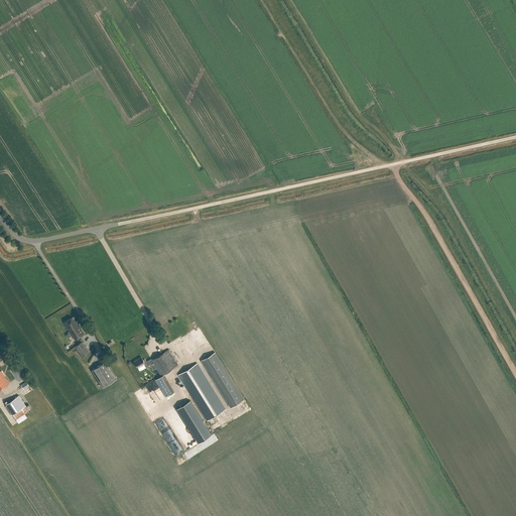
[(77,324),(73,316),(63,323),(75,340),(84,334),(78,323),(77,324)]
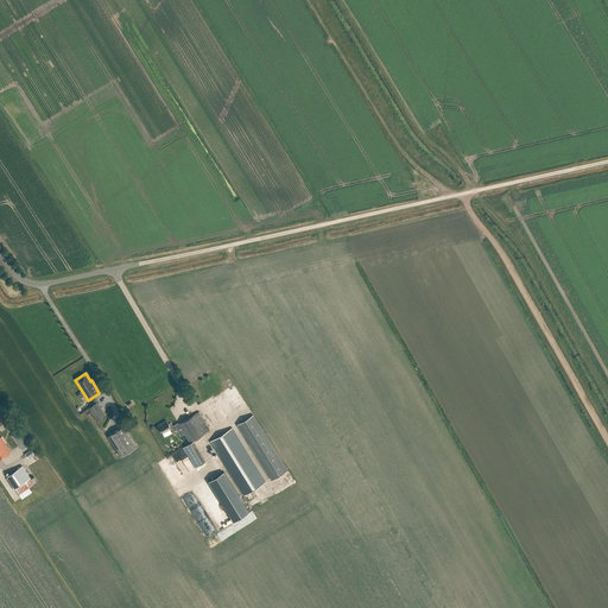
[(96,422),(106,416),(103,412),(97,401),(88,409),(96,422)]
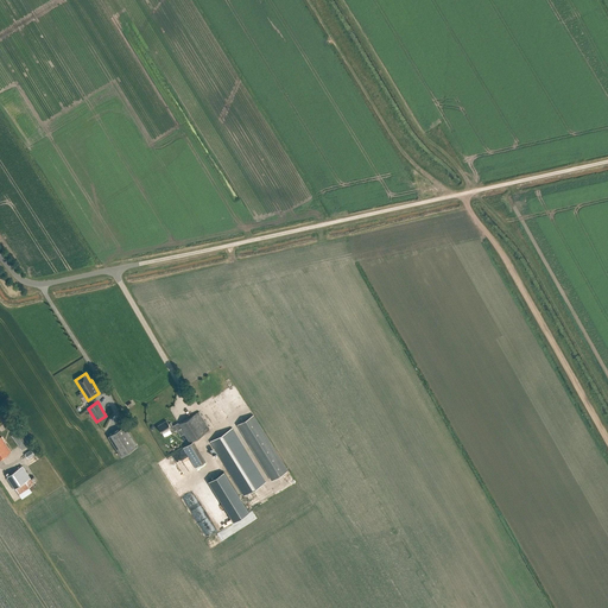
[(210,430),(198,411),(178,424),(178,423),(172,425),(171,423),(169,424),(166,420),(157,425),(163,434),(170,429),(171,432),(181,428),(189,442),(210,430)]
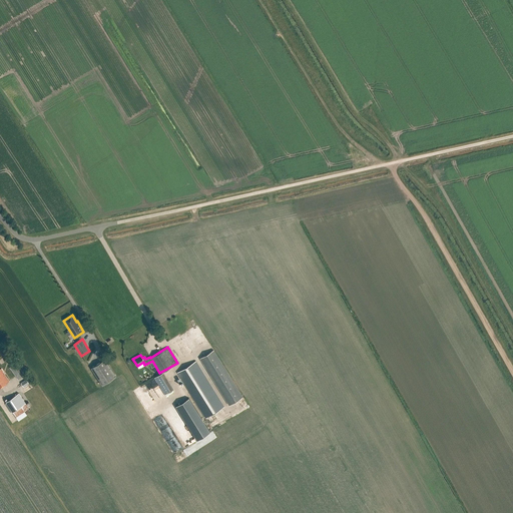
[(213,350),(200,358),(229,405),(242,397),(213,350)]
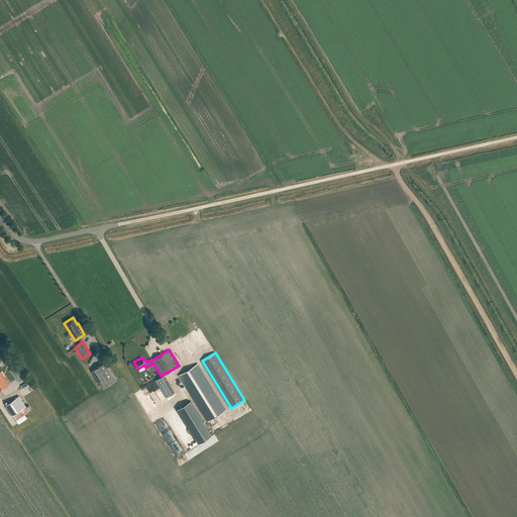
[(103,388),(117,379),(106,362),(92,371),(103,388)]
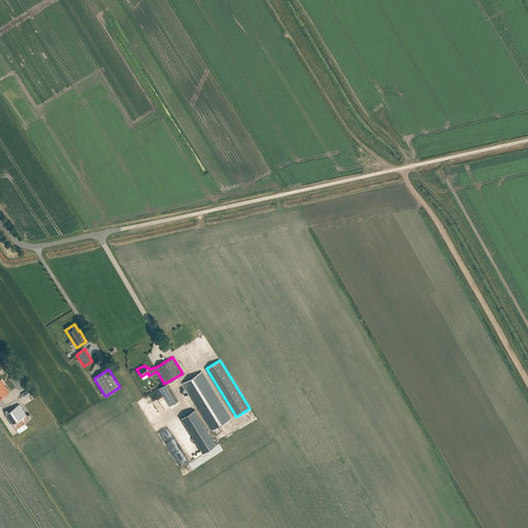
[(19,390),(27,385),(18,371),(9,376),(19,390)]
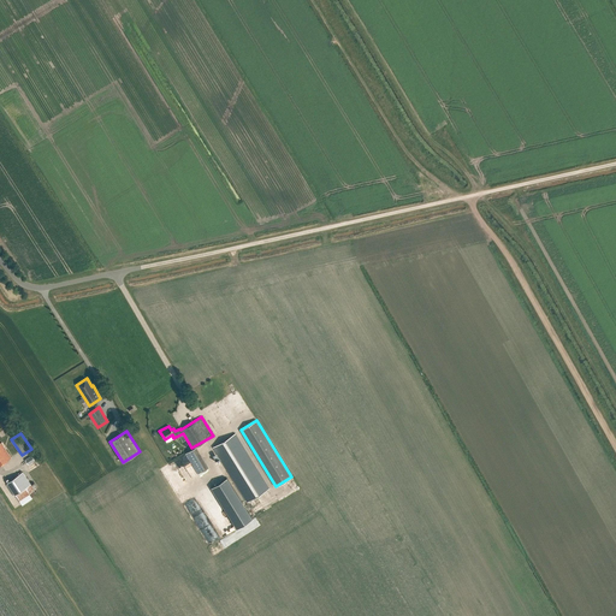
[(247,502),(270,489),(235,433),(213,446),(247,502)]
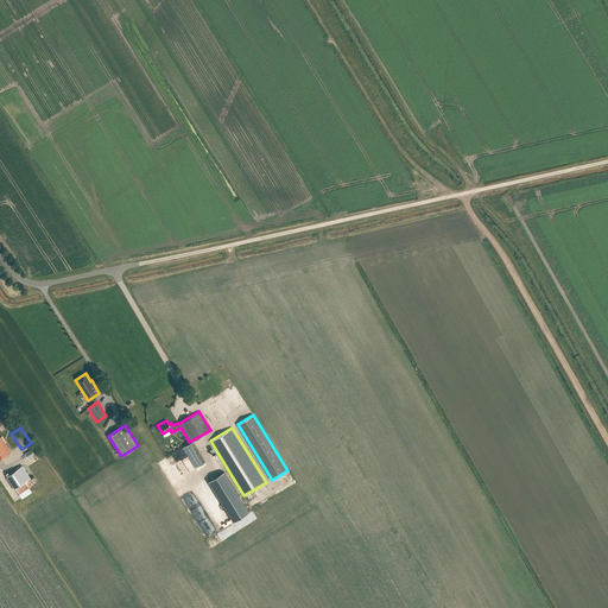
[(0,458),(11,451),(1,437),(0,437),(0,458)]
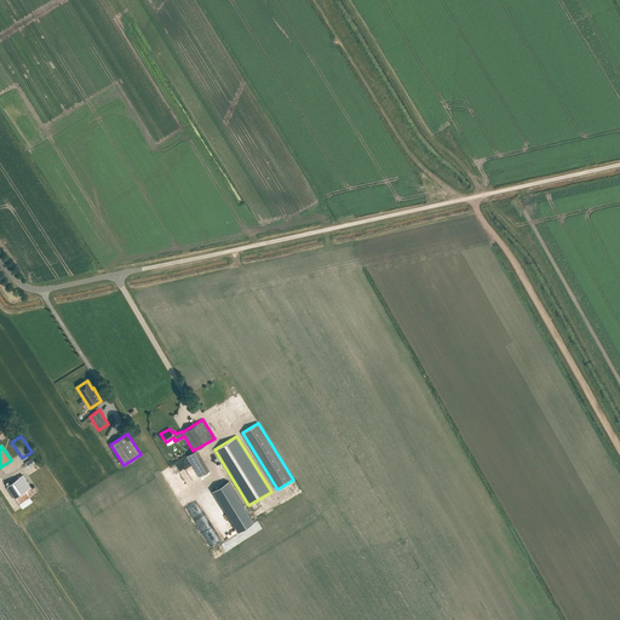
[(187,457),(200,477),(211,470),(197,449),(187,457)]
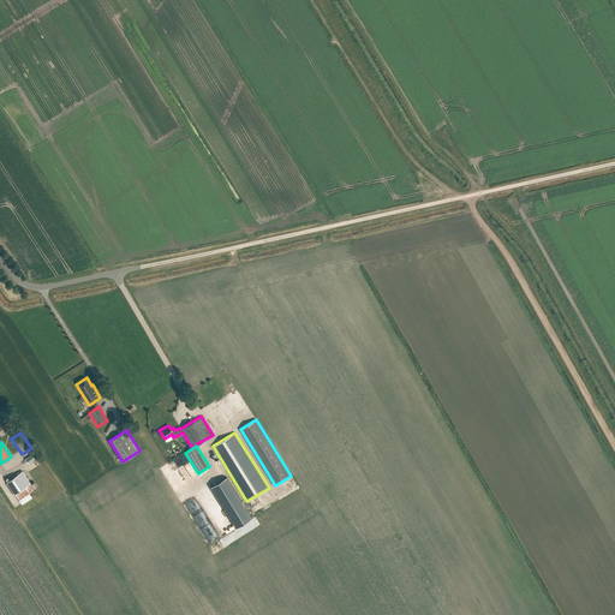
[(168,464),(172,471),(179,467),(184,476),(186,475),(185,471),(185,470),(180,458),(168,464)]
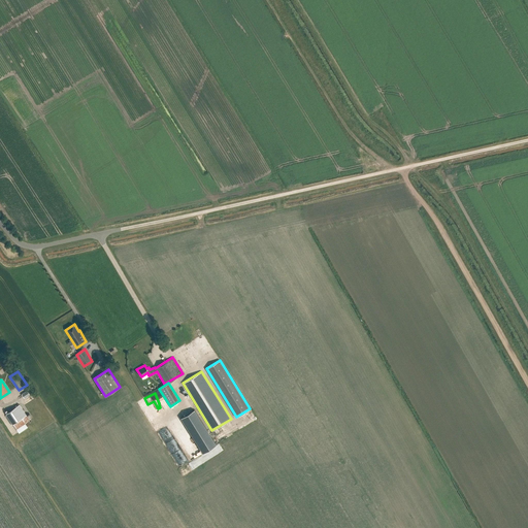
[(12,424),(26,415),(19,404),(6,414),(12,424)]
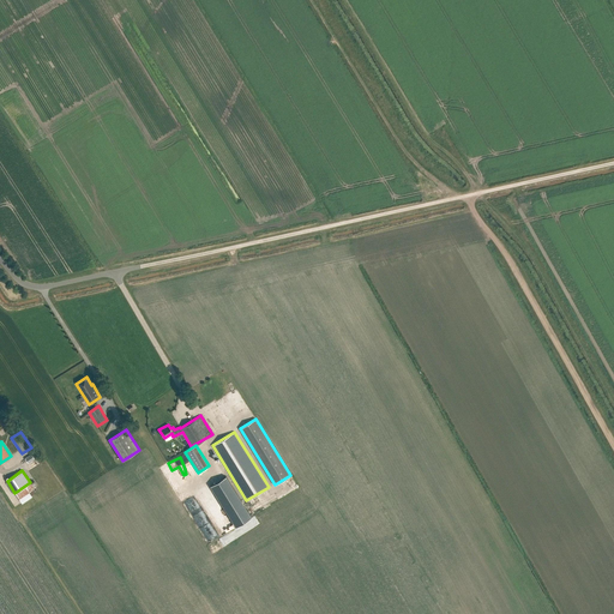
[(252,517),(226,476),(210,486),(236,527),(252,517)]
